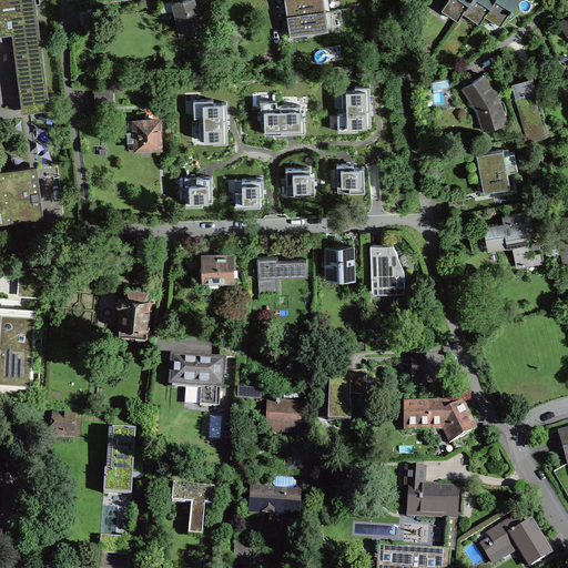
[(34,0),(0,0),(0,37),(13,36),(22,117),(30,114),(50,111),(34,0)]
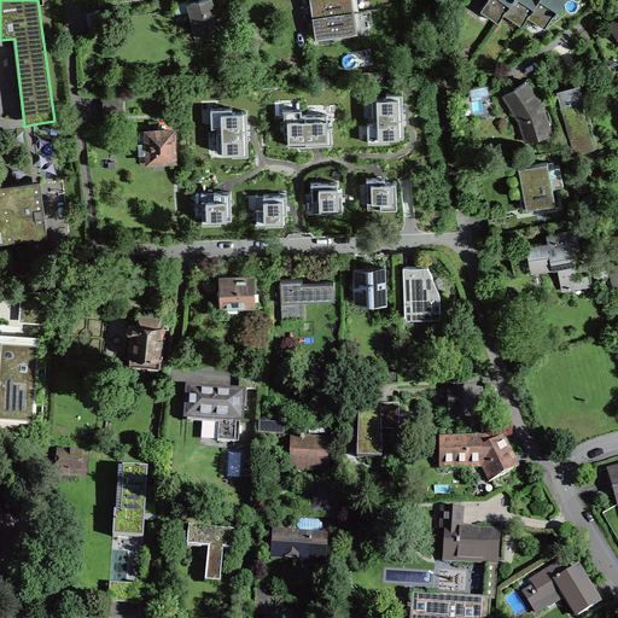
[(223,17),(216,18),(210,0),(197,0),(191,1),(188,3),(198,38),(227,30),(223,17)]
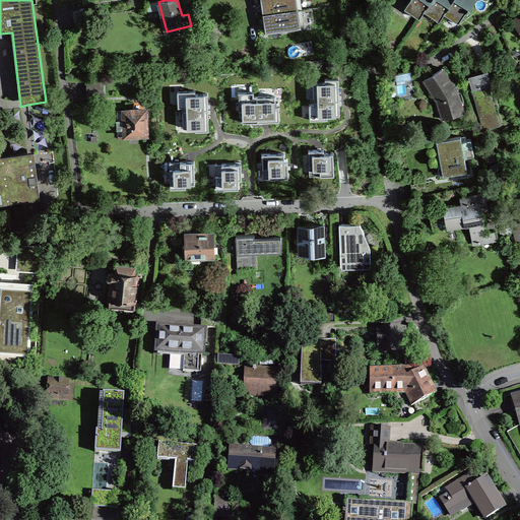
[(263,6),(264,15),(297,10),(295,0),(273,0),(262,2),(263,6)]
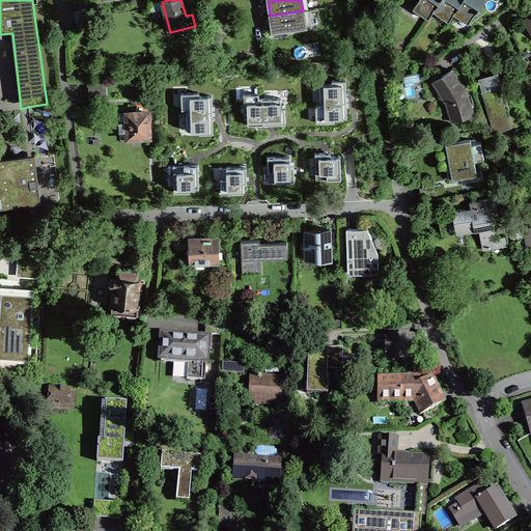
[(421,14),(427,18),(432,10),(439,0),(418,0),(413,8),(415,9),(413,12),(412,16),(414,18),(416,18),(419,17),(421,14)]
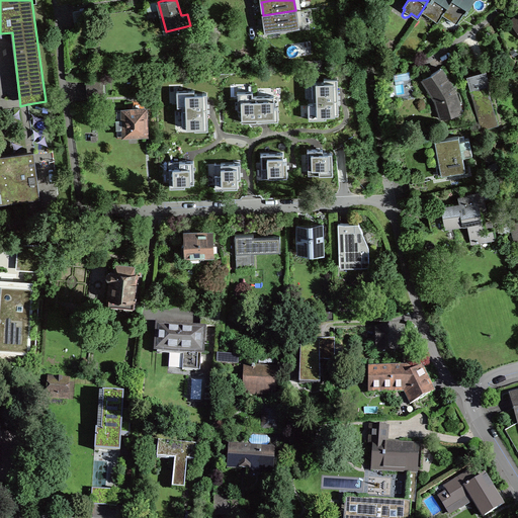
[(442,13),(450,0),(428,0),(422,10),(437,20),(442,13)]
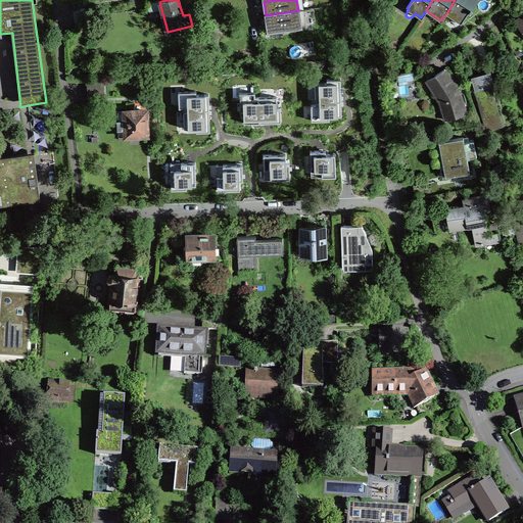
[(478,0),(455,0),(446,13),(461,22),(469,11),(471,12),(478,0)]
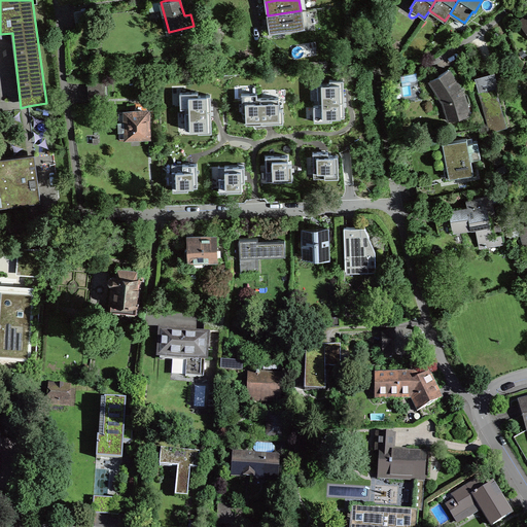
[(93,19),(91,9),(74,11),(75,22),(93,19)]
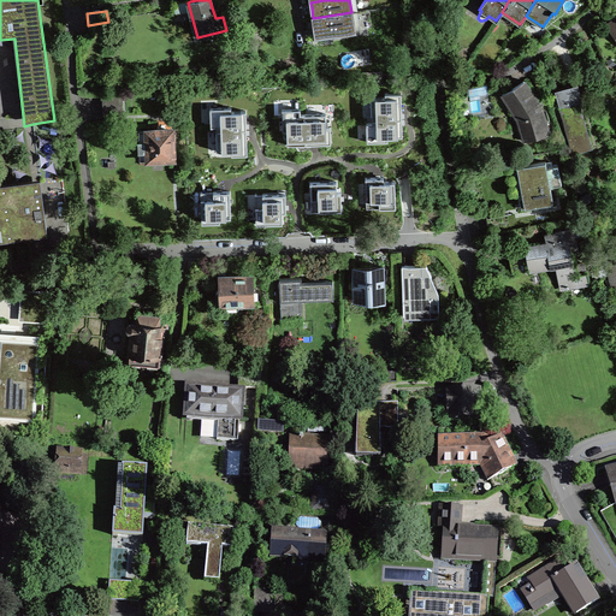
[(314,24),(317,36),(355,31),(351,12),(313,18),(314,24)]
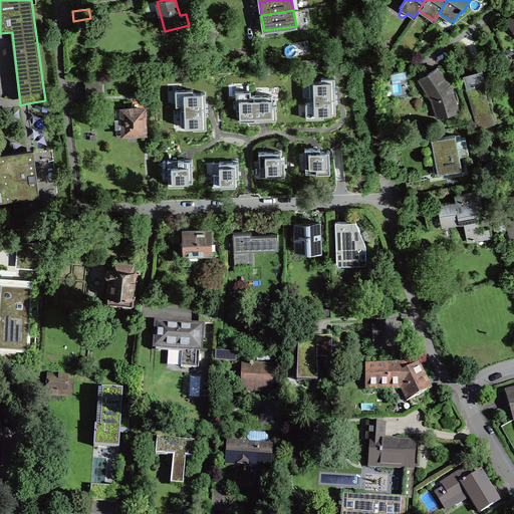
[(98,63),(87,65),(88,71),(99,69),(98,63)]
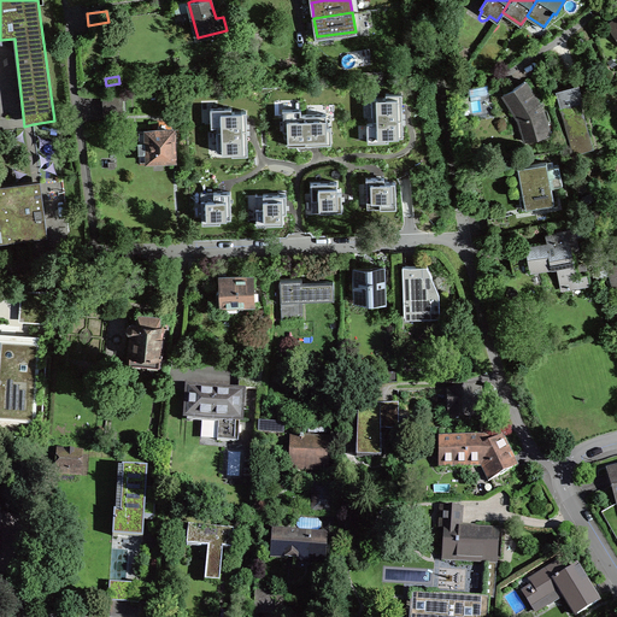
[(539,104),(540,104),(524,80),(513,87),(503,94),(513,111),(512,112),(513,113),(517,111),(522,118),(528,139),(524,140),(526,141),(550,134),(542,107),(541,107),(539,104)]
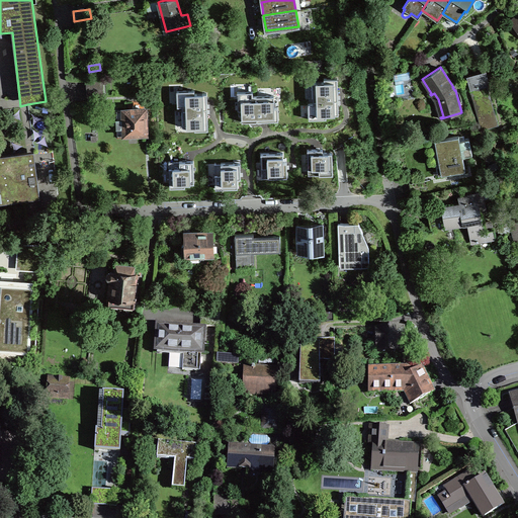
[(482,128),(498,124),(487,84),(490,83),(486,70),(469,75),(466,76),(482,128)]
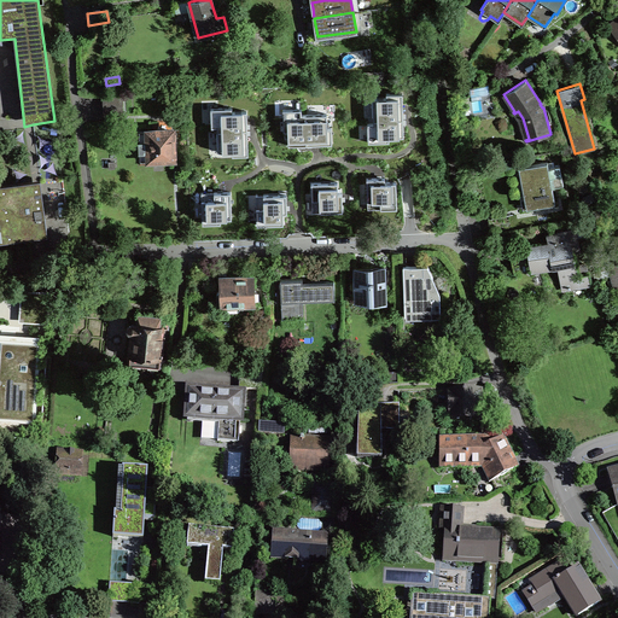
[(368,128),(368,145),(390,144),(390,141),(400,141),(400,139),(403,139),(403,97),(386,97),(386,103),(377,103),(378,127),(368,128)]
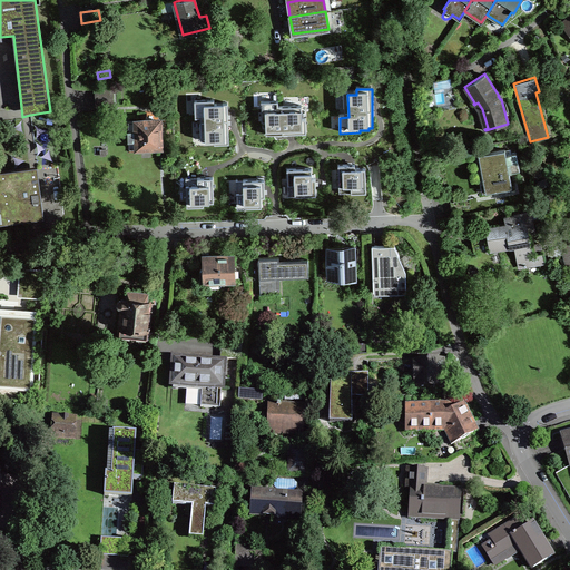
[(215,102),(195,104),(195,120),(205,120),(206,147),(228,146),(227,106),(215,107),(215,102)]
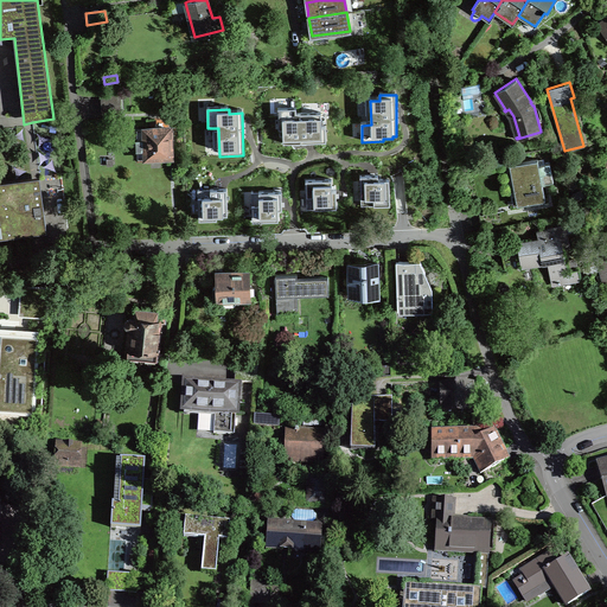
[(296,110),(278,112),(279,131),(283,131),(283,146),(325,144),(325,129),(321,129),(320,116),(296,117),(296,110)]
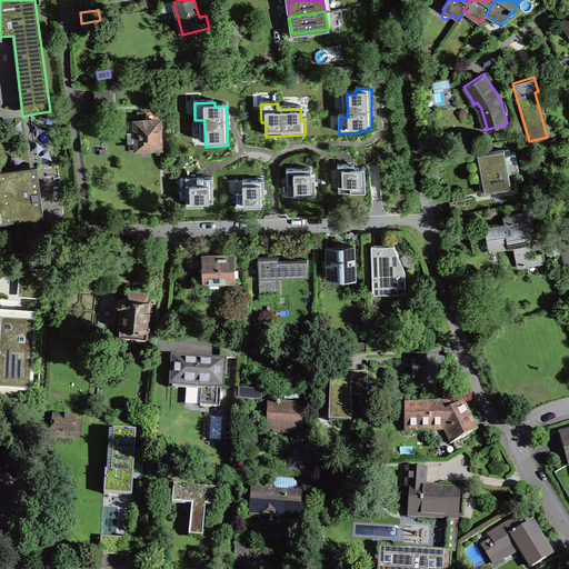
[(128,121),(129,142),(137,141),(137,147),(146,146),(160,146),(159,120),(156,120),(155,113),(140,113),(140,121),(128,121)]
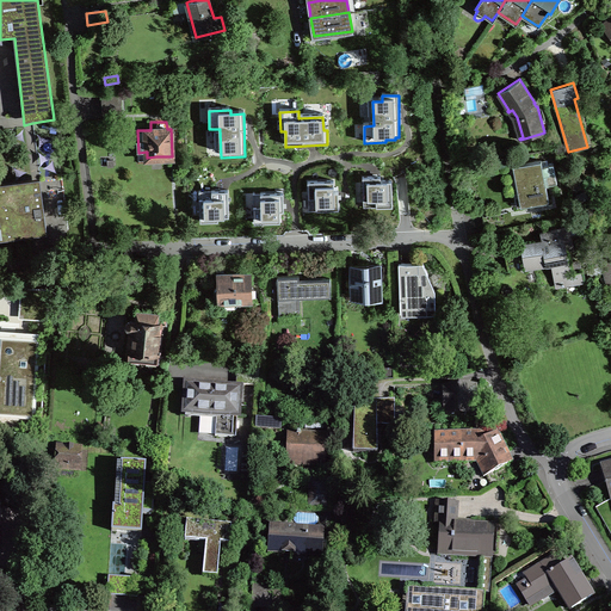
[(541,160),(516,165),(518,173),(522,196),(525,196),(528,205),(549,201),(545,185),(557,183),(554,164),(542,166),(541,160)]
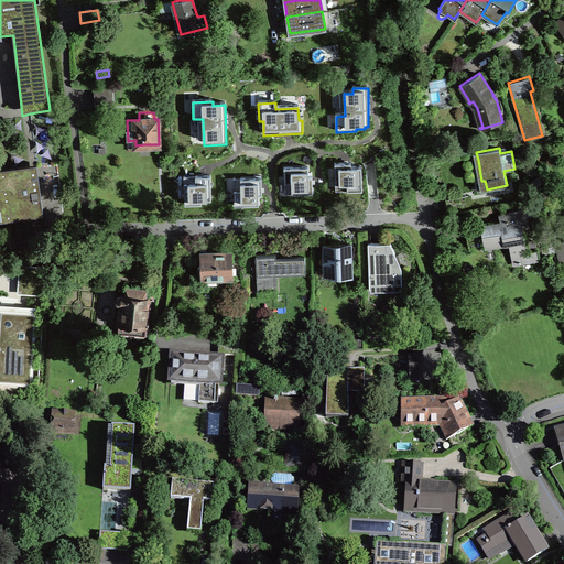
[(0,219),(43,215),(36,163),(3,167),(0,167),(0,219)]
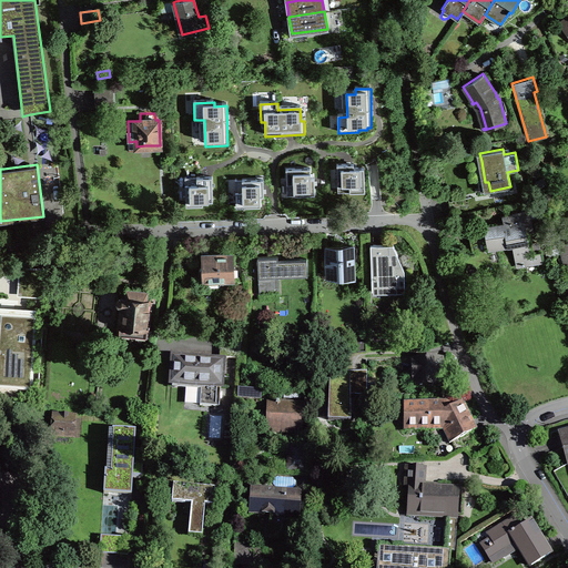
[(354,166),(337,166),(338,194),(350,193),(350,195),(364,195),(364,171),(354,171),(354,166)]
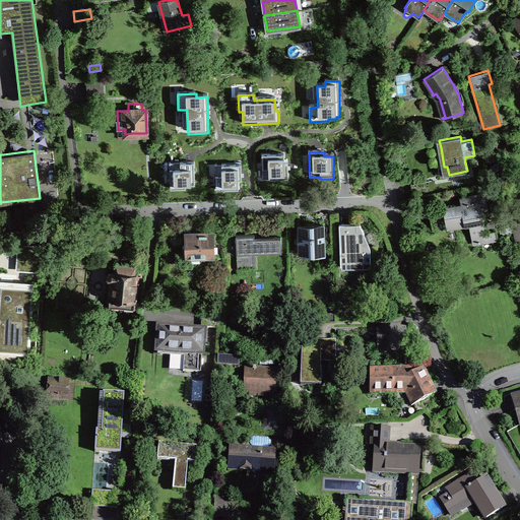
[(283,155),(262,156),(263,181),(288,180),(287,158),(284,158),(283,155)]
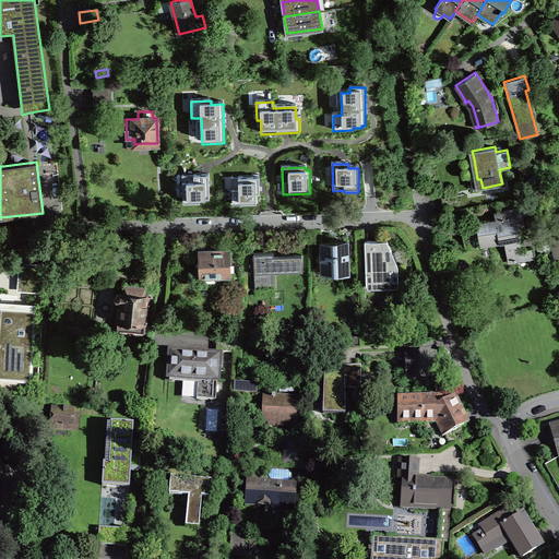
[(193,176),(182,176),(183,205),(200,205),(200,202),(205,202),(205,201),(209,201),(207,177),(193,177),(193,176)]
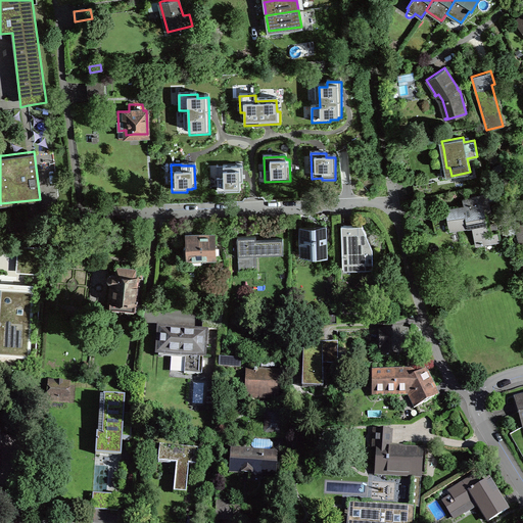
[(223,167),(217,167),(218,193),(239,192),(239,184),(243,183),(242,168),(223,169),(223,167)]
